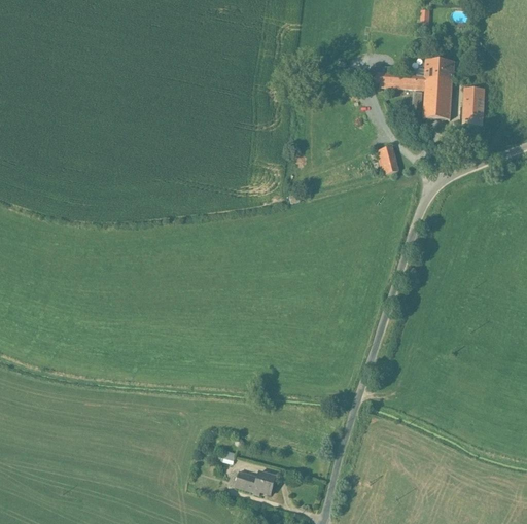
[(453,62),(426,60),(425,76),(425,90),(451,91),(453,62)]
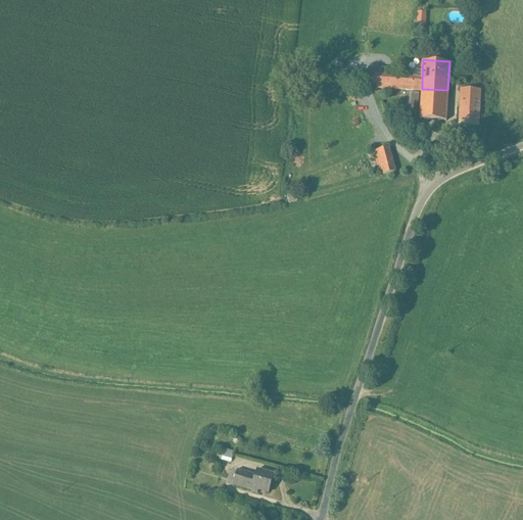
[(422,76),(373,73),(373,83),(377,83),(377,87),(422,89),(422,76)]
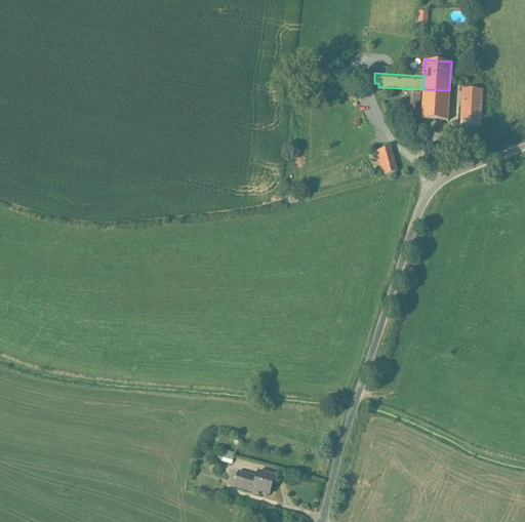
[(482,88),(463,87),(461,123),(480,124),(482,88)]
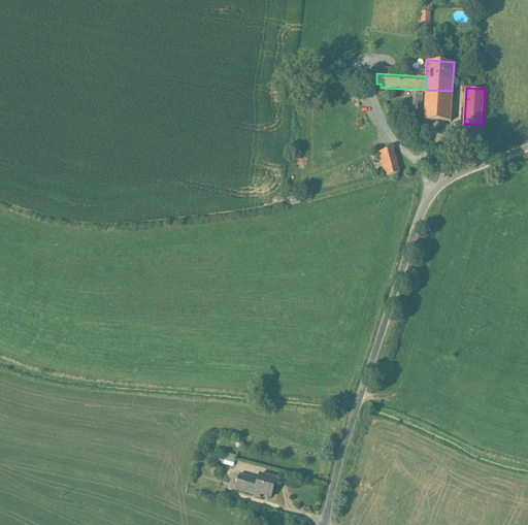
[(452,91),(426,90),(424,119),(451,120),(452,91)]
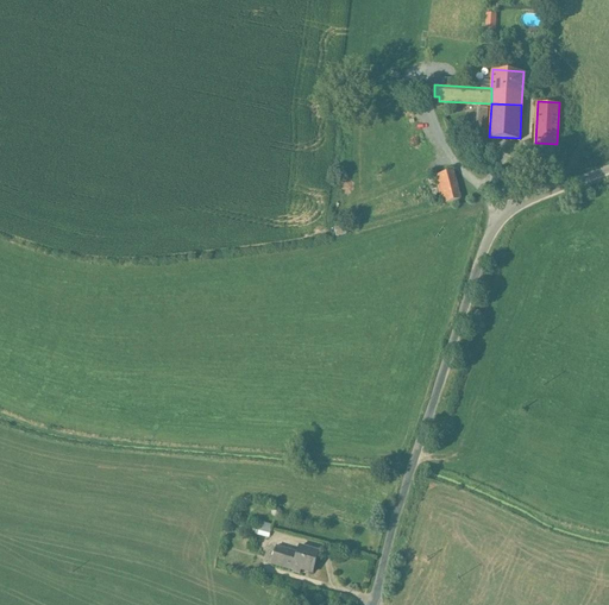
[(488,106),(477,105),(476,136),(485,137),(488,106)]
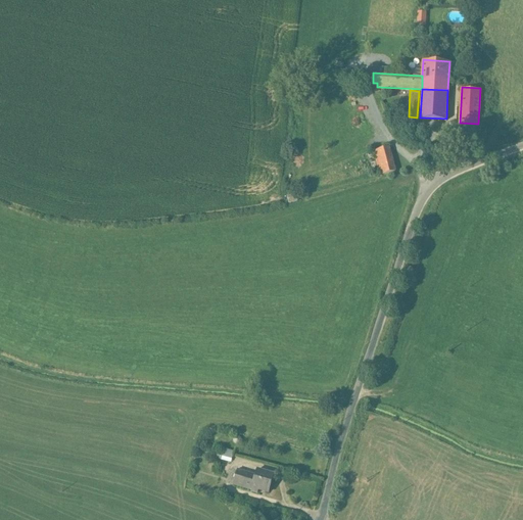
[(445,140),(434,143),(436,151),(447,148),(445,140)]
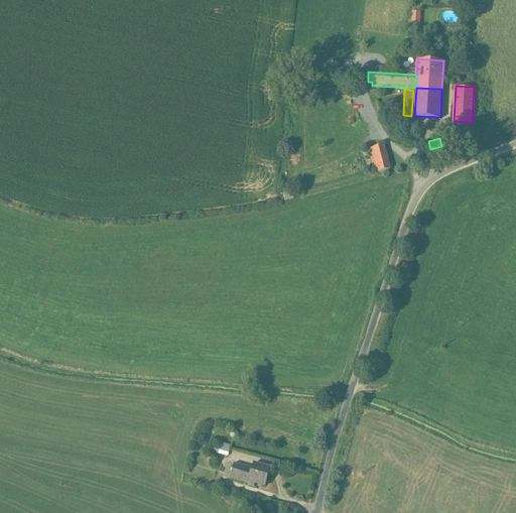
[(384,143),(369,147),(375,170),(390,166),(384,143)]
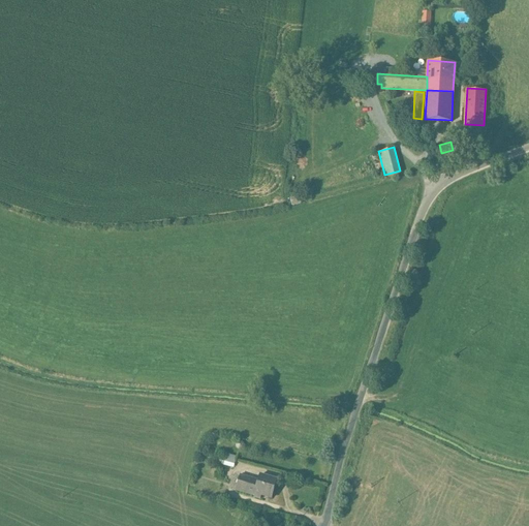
[(224,462),(234,465),(237,454),(227,451),(224,462)]
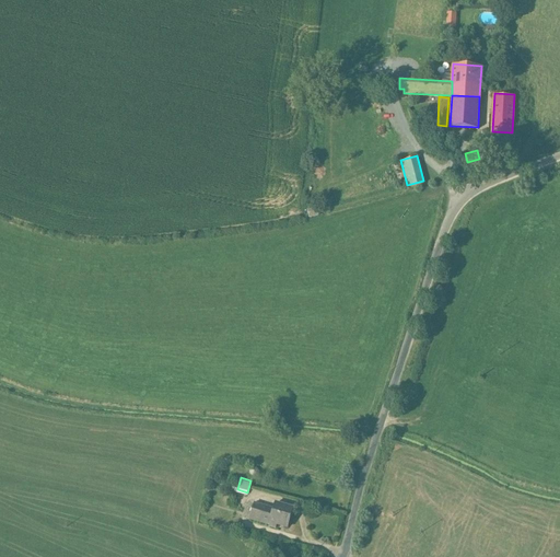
[(264,503),(254,501),(249,517),(259,520),(264,503)]
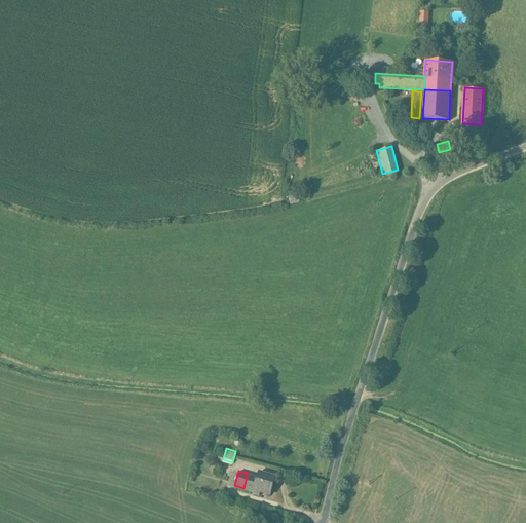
[(275,475),(259,471),(257,476),(248,473),(243,488),(253,491),(253,492),(259,494),(260,490),(270,493),(275,475)]
